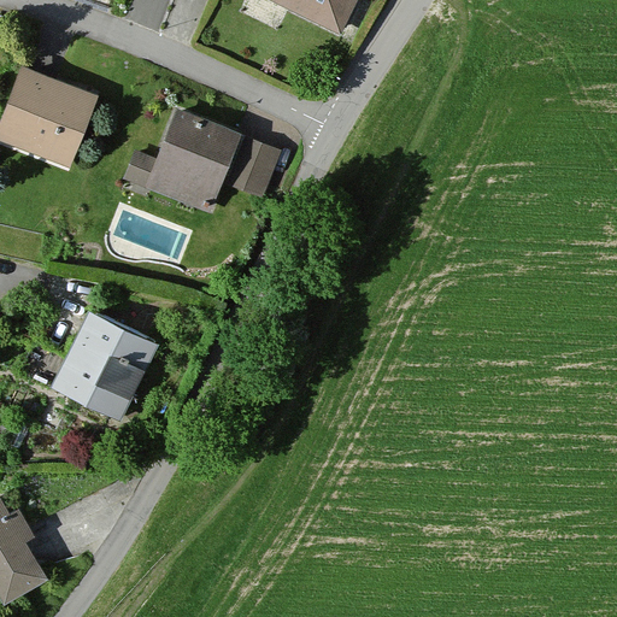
[(358,0),(269,0),(340,36),(358,0)]
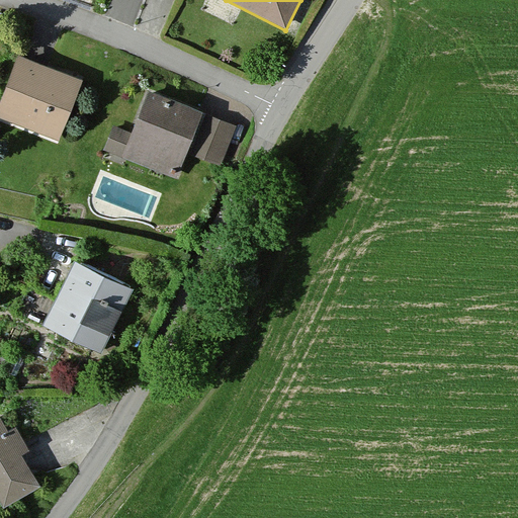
[(0,118),(60,142),(83,82),(17,57),(0,101),(0,118)]
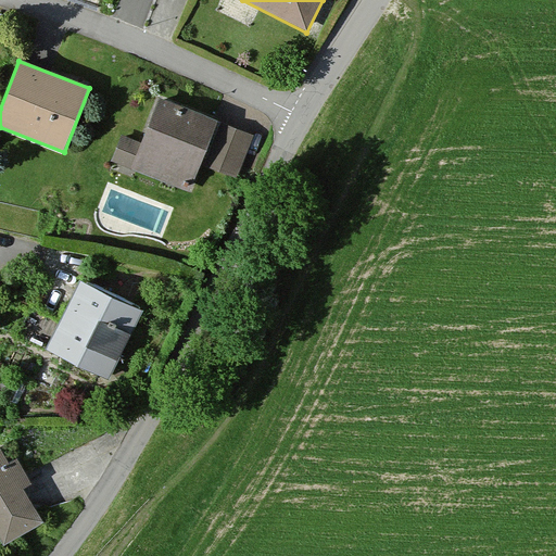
[(220,172),(238,130),(160,99),(142,143),(124,136),(112,164),(189,196),(201,164),(220,172)]
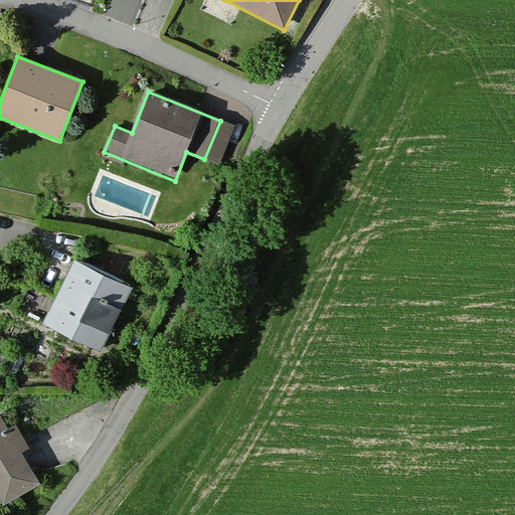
[(132,289),(73,262),(42,325),(101,353),(132,289)]
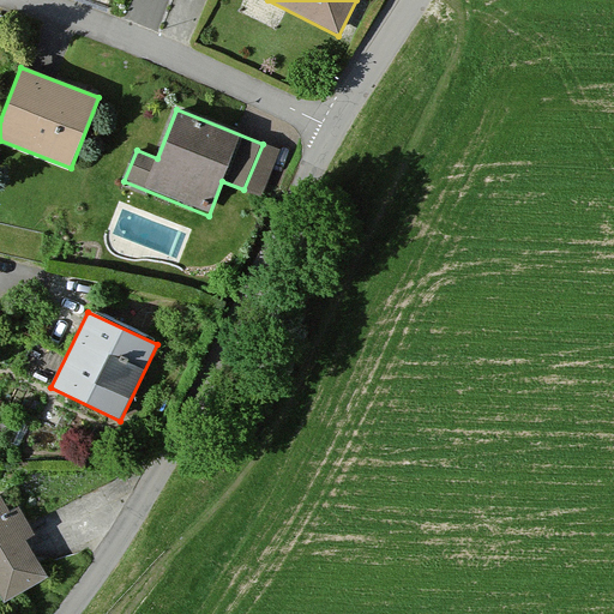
[(48,576),(2,494),(0,494),(0,595),(4,601),(48,576)]
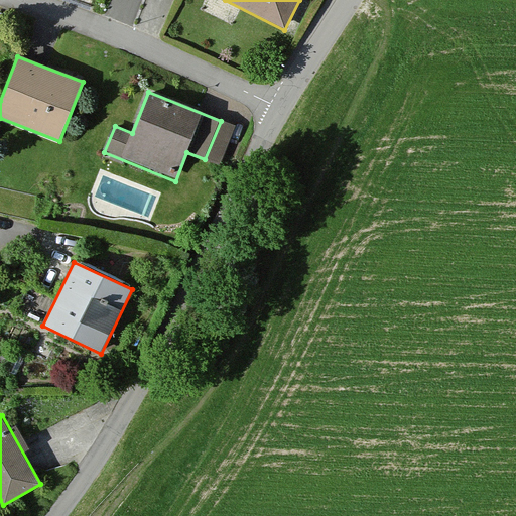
All buildings are outlined.
